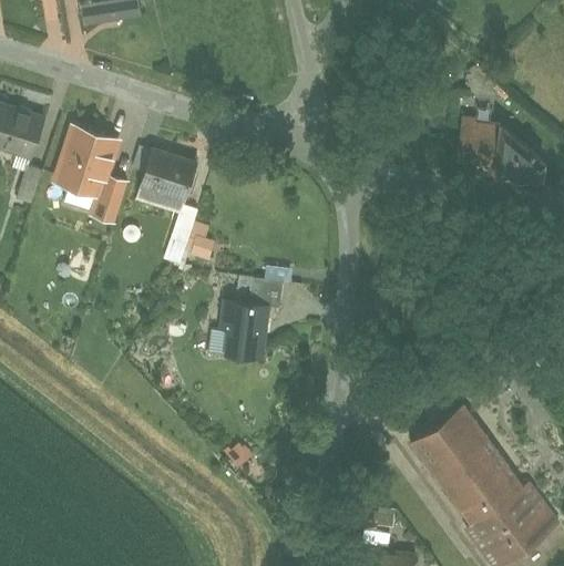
[(135,0),(79,0),(84,26),(137,16),(135,0)]
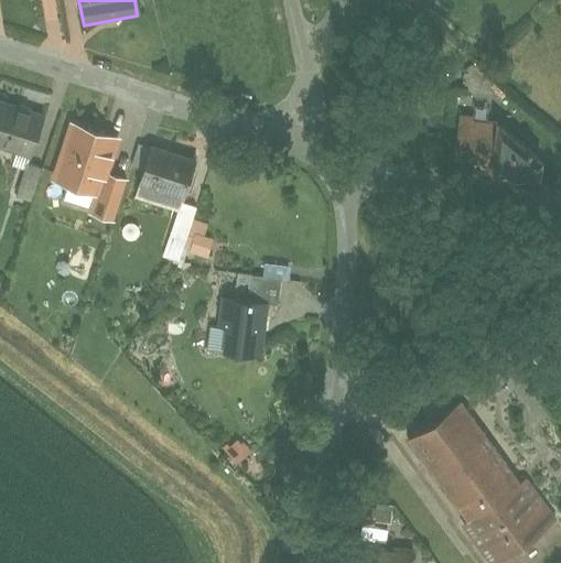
[(42,121),(0,107),(0,152),(29,162),(42,121)]
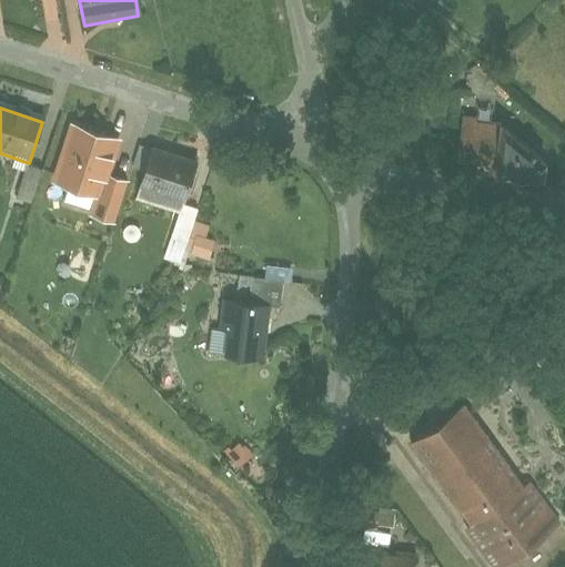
[(454,164),(486,166),(485,175),(541,181),(542,161),(500,125),(460,120),(454,164)]
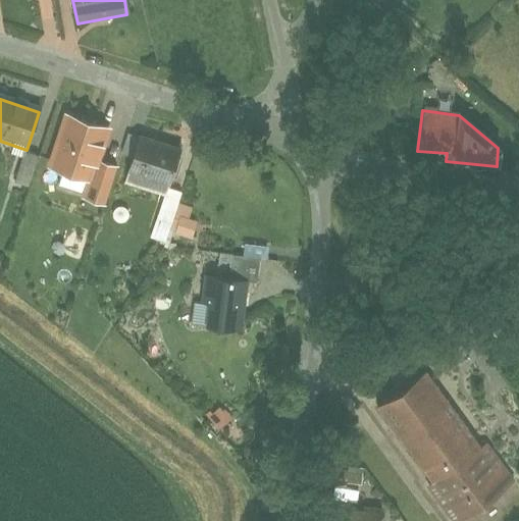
[(112,131),(64,114),(46,169),(94,186),(112,131)]
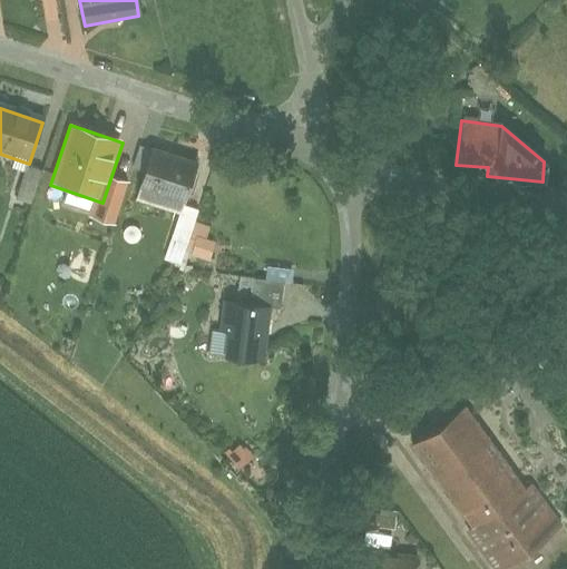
[(196,165),(152,150),(138,194),(183,207),(196,165)]
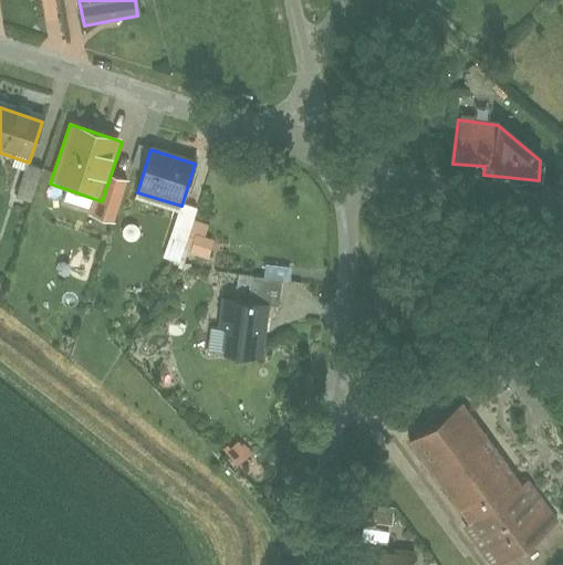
[(32,202),(42,168),(25,163),(16,197),(32,202)]
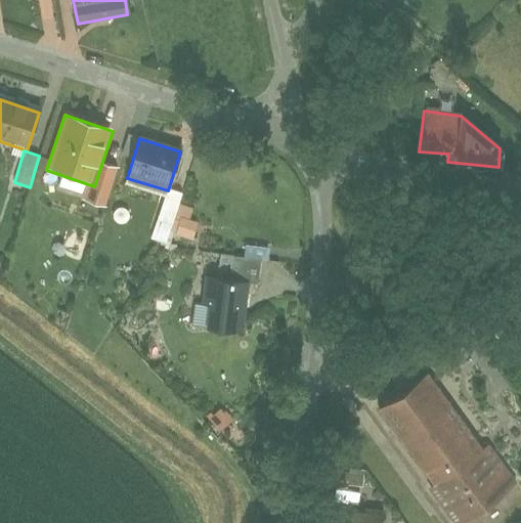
[(248,286),(204,279),(200,308),(210,309),(207,331),(241,336),(248,286)]
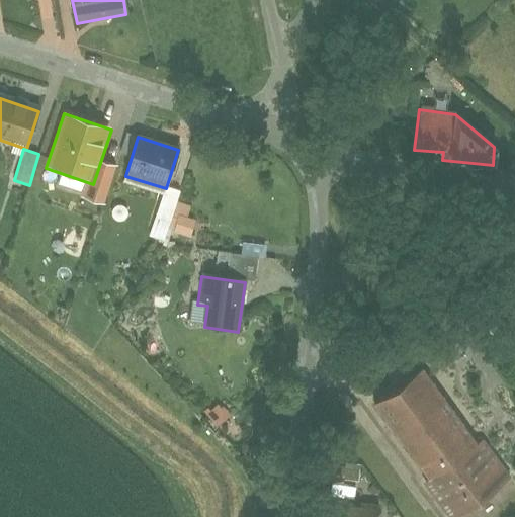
[(426,371),(374,407),(449,516),(456,516),(505,484),(426,371)]
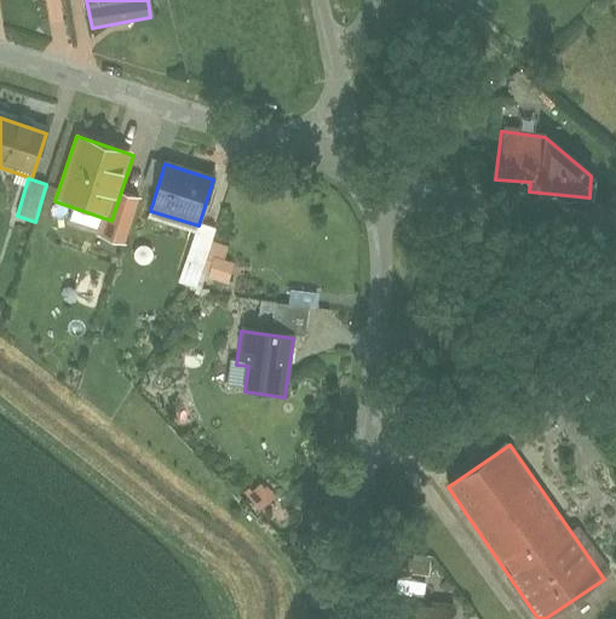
[(259,511),(275,496),(260,481),(245,496),(259,511)]
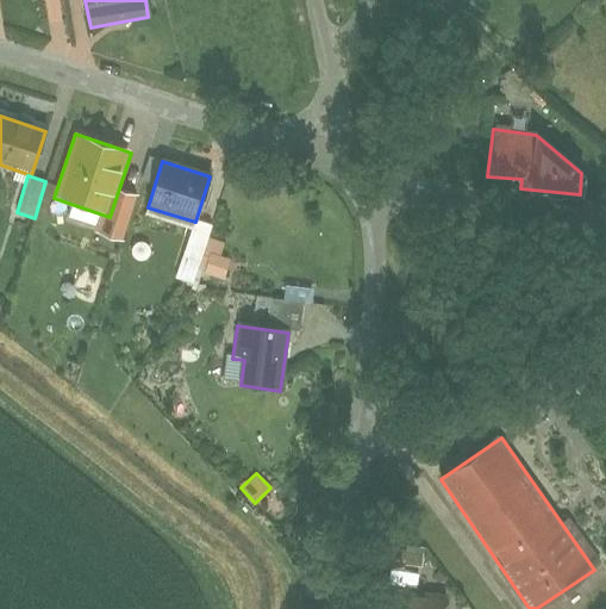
[(379,546),(379,565),(404,565),(404,546),(379,546)]
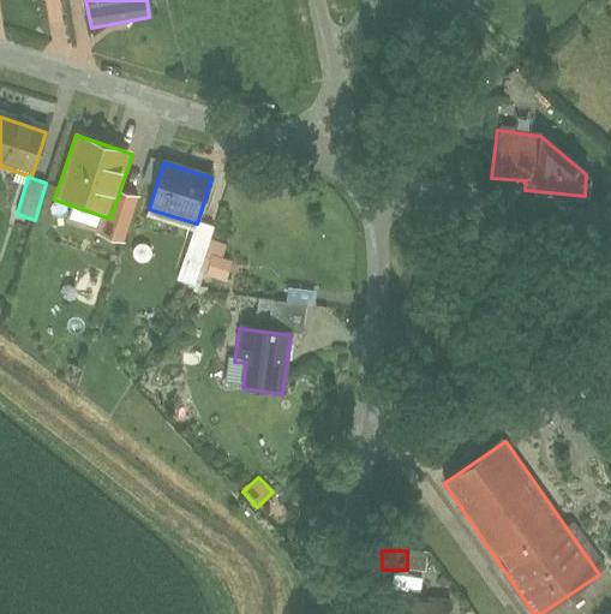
[(447,613),(448,603),(395,598),(393,613),(447,613)]
